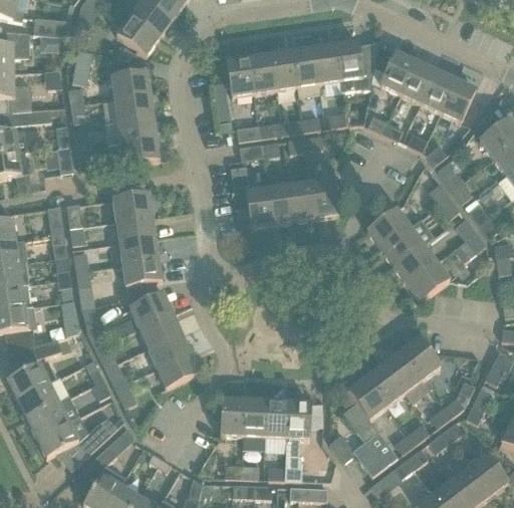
[(0,0),(0,17),(21,22),(23,11),(16,10),(17,0),(0,0)]
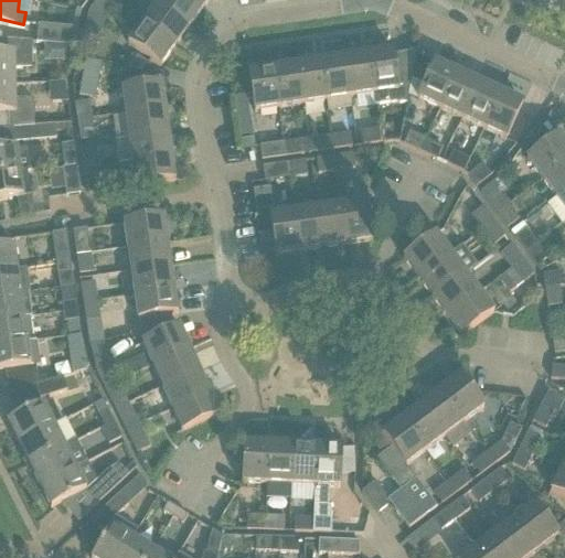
[(102,14),(113,0),(93,0),(89,6),(102,14)]
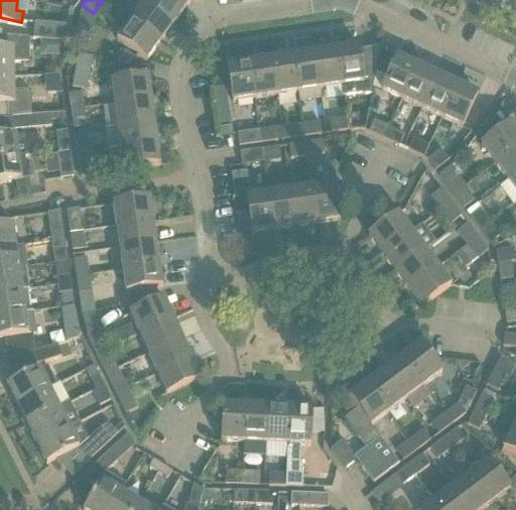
[(159,38),(172,21),(143,0),(141,0),(130,17),(159,38)]
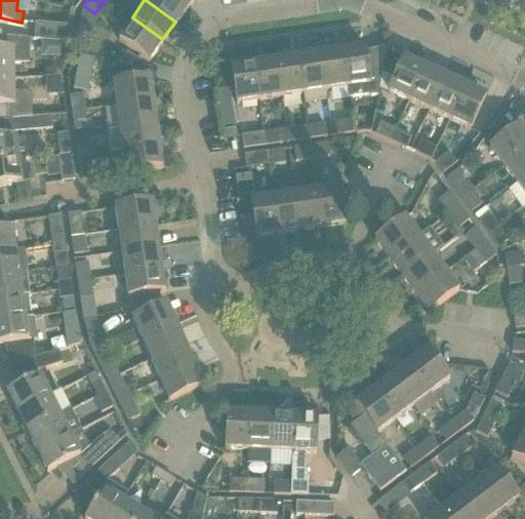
[(175,22),(188,3),(184,0),(146,0),(175,22)]
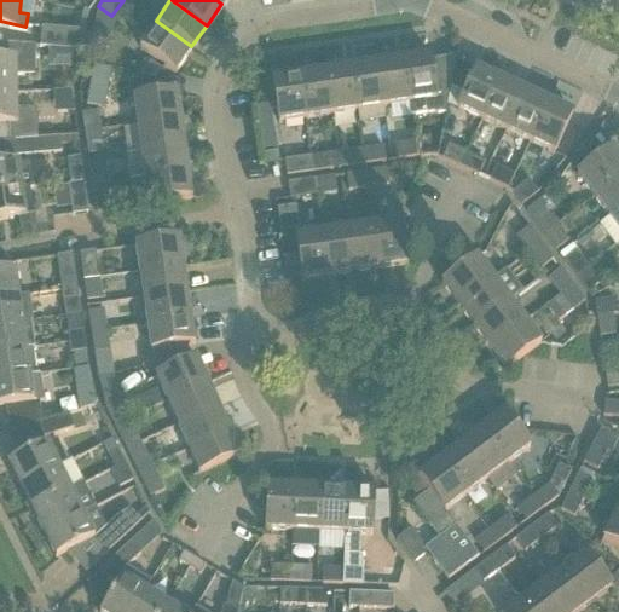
[(175,68),(191,46),(156,21),(139,42),(175,68)]
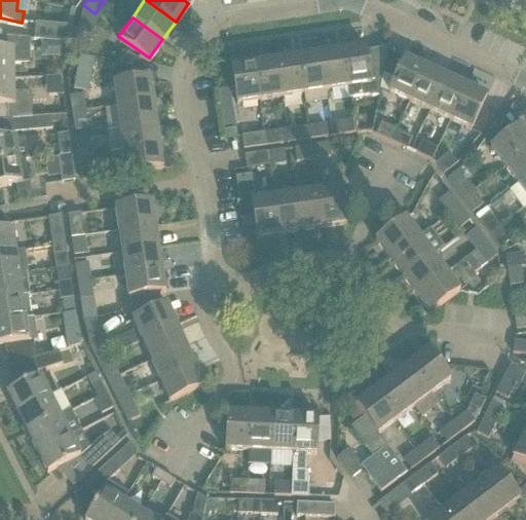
[(64,37),(68,37),(71,22),(34,20),(33,35),(54,36),(64,37)]
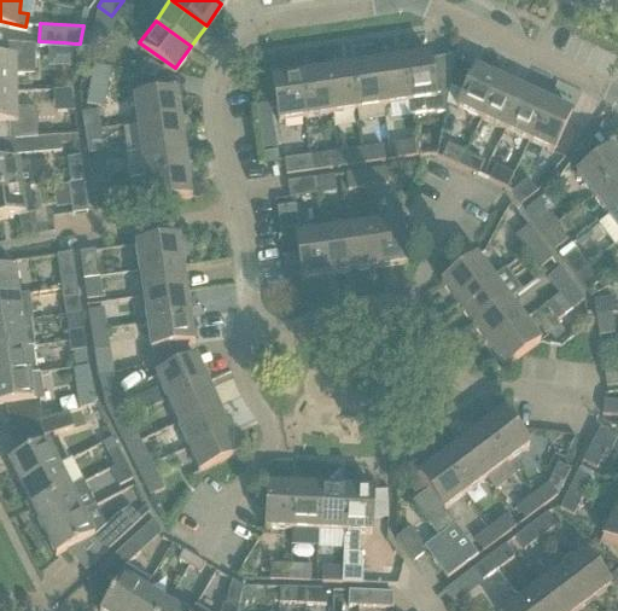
[(0,88),(16,88),(15,71),(35,70),(34,40),(5,39),(6,56),(0,56),(0,88)]
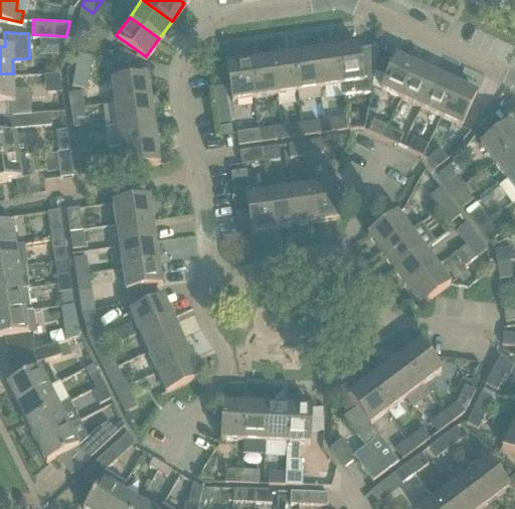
[(62,36),(53,35),(54,51),(63,51),(62,36)]
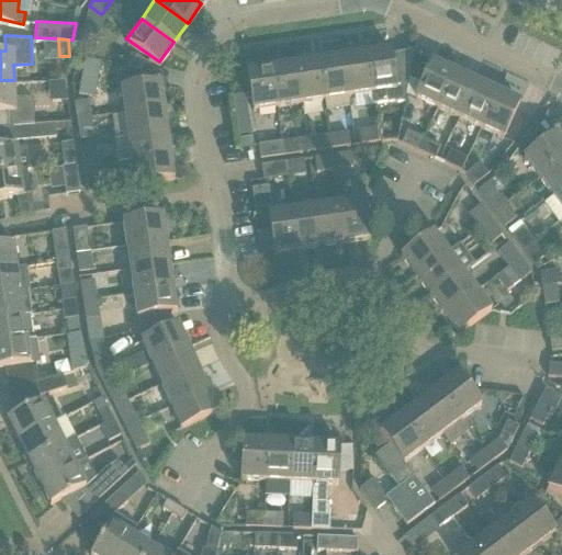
[(390,46),(366,49),(371,89),(373,99),(386,98),(395,98),(404,98),(408,72),(413,49),(414,46),(391,49),(390,46)]
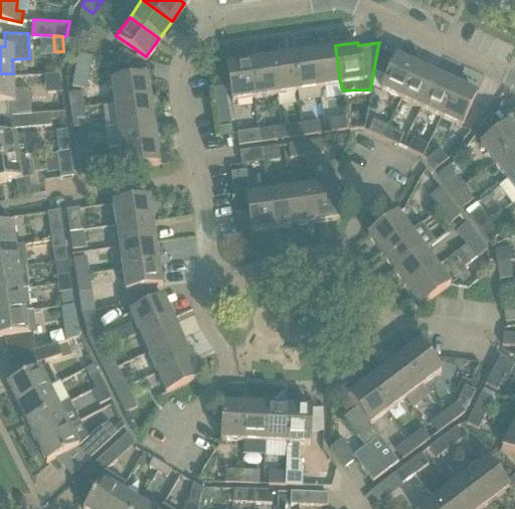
[(319,85),(340,81),(335,45),(313,49),(319,85)]
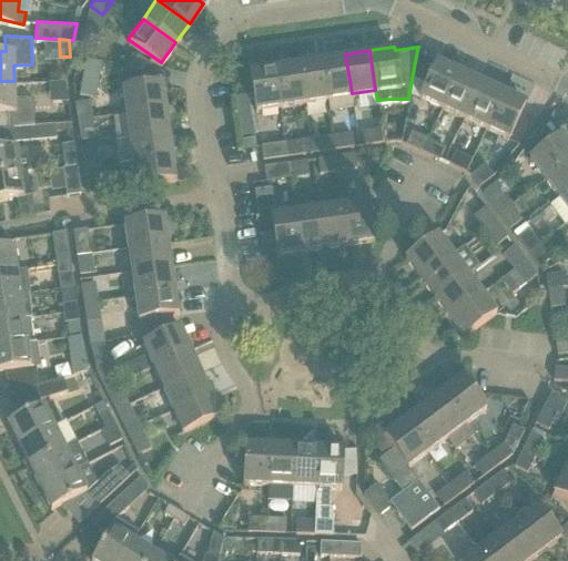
[(413,73),(413,75),(426,81),(419,94),(440,103),(457,68),(436,59),(417,50),(413,73)]
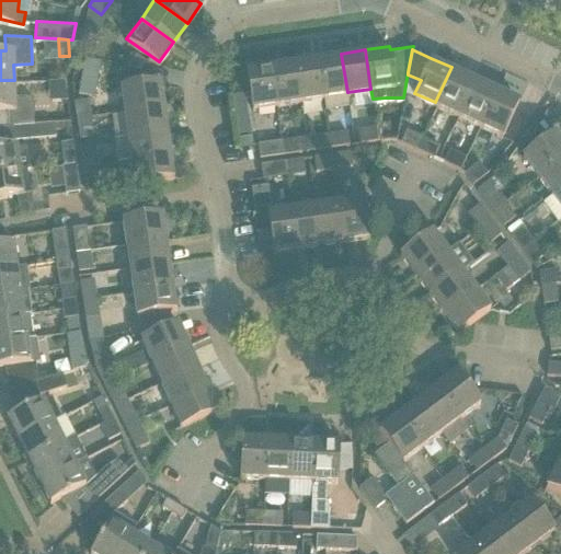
[(324,95),(347,92),(341,54),(319,57),(324,95)]
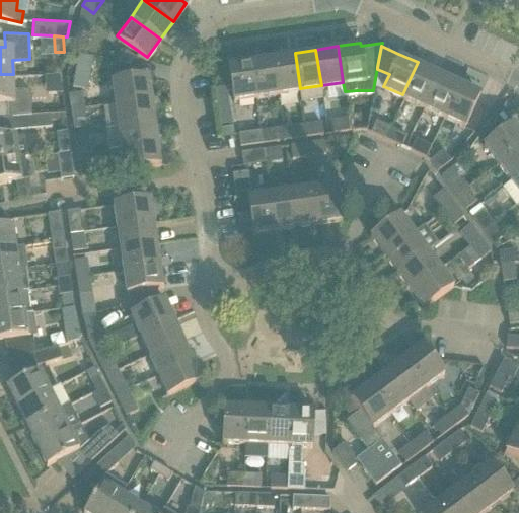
[(77,51),(72,82),(86,84),(91,53),(77,51)]
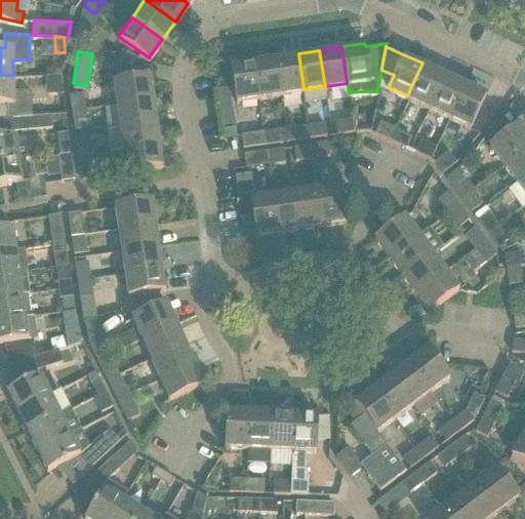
[(281,93),(304,89),(298,53),(276,56),(281,93)]
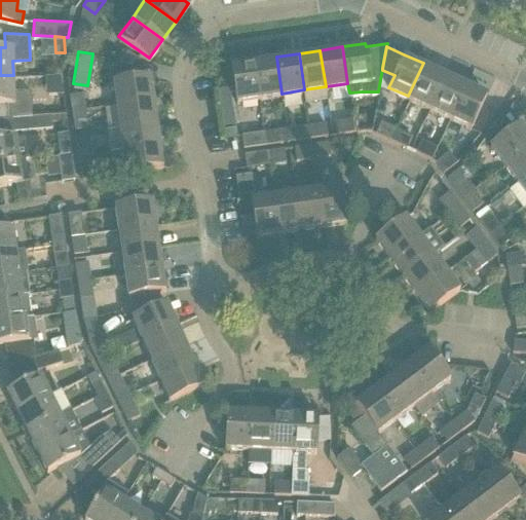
[(260,97),(282,94),(276,57),(255,60),(260,97)]
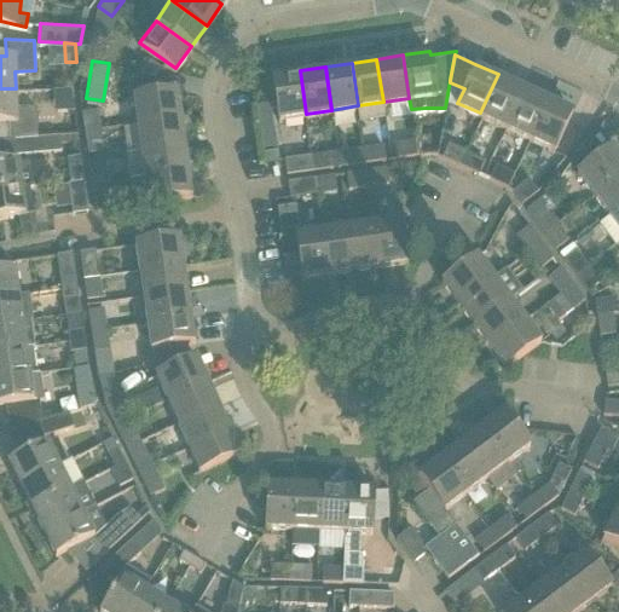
[(302,114),(306,114),(300,70),(272,74),(278,117),(302,114)]
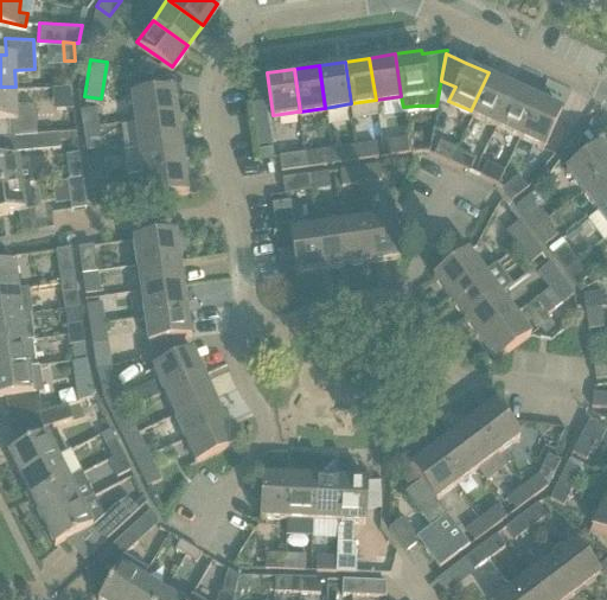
[(496,122),(512,84),(489,72),(471,110),(496,122)]
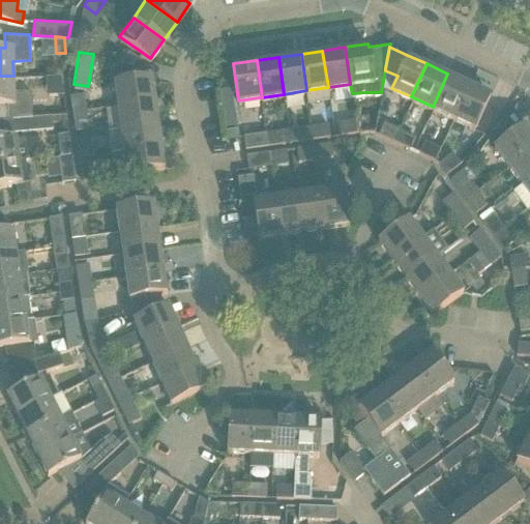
[(452,116),(468,83),(447,74),(433,107),(452,116)]
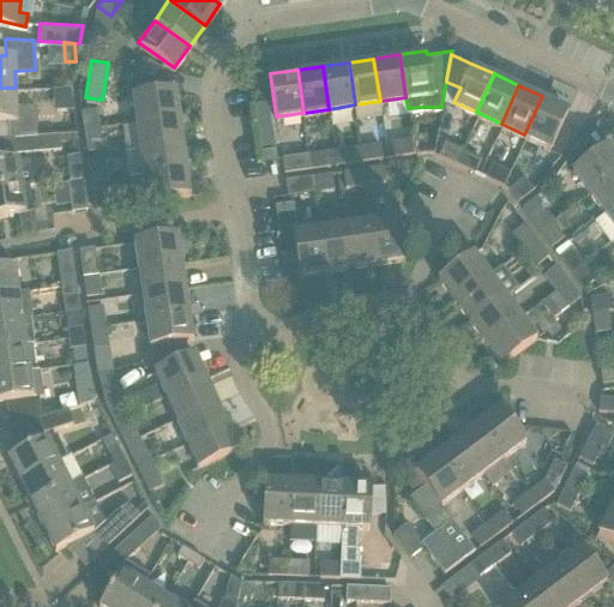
[(37,102),(16,103),(16,88),(0,88),(0,118),(7,118),(8,136),(13,134),(38,133),(37,122),(37,102)]
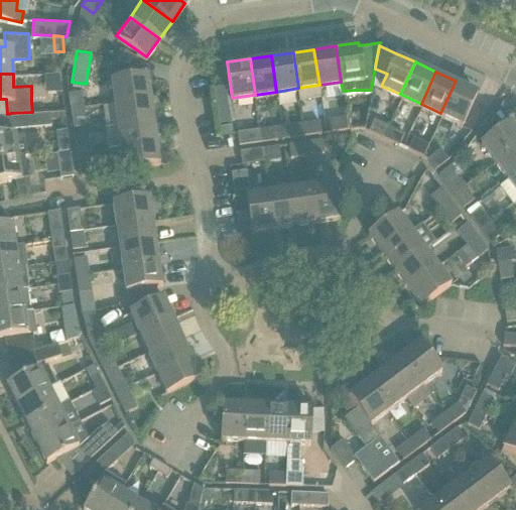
[(114,102),(150,96),(147,74),(111,79),(114,100),(114,102)]
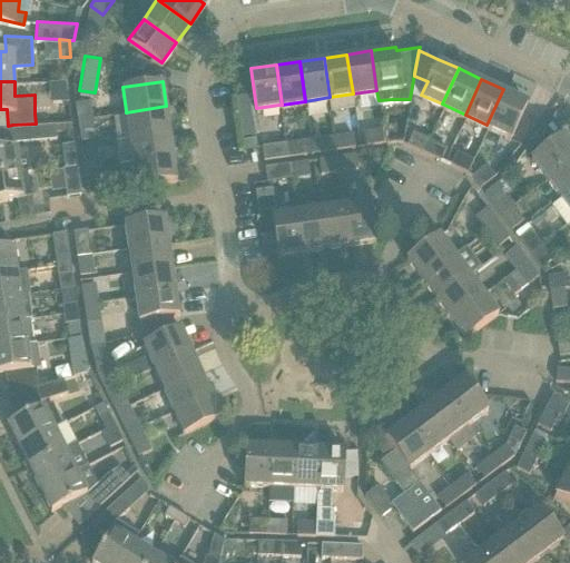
[(510,136),(527,100),(503,89),(487,125),(510,136)]
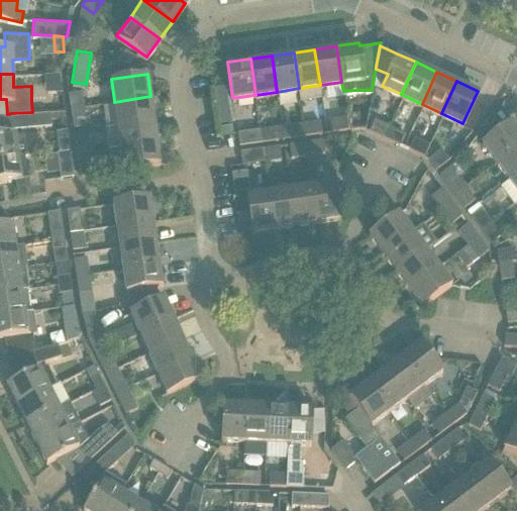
[(73,90),(68,91),(71,108),(83,106),(82,93),(81,89),(73,90)]
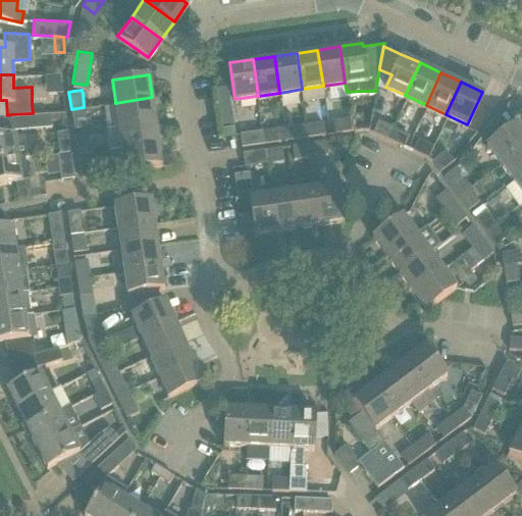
[(118,124),(155,118),(152,97),(115,103),(118,124)]
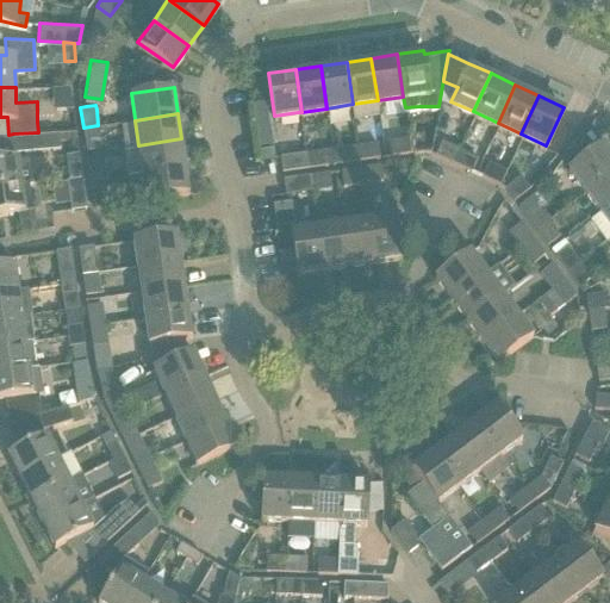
[(54,120),(37,122),(38,132),(45,131),(54,130),(54,120)]
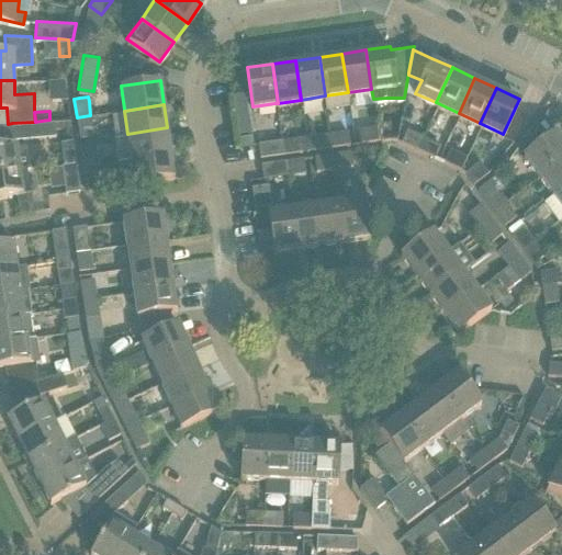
[(93,133),(90,115),(77,117),(79,135),(93,133)]
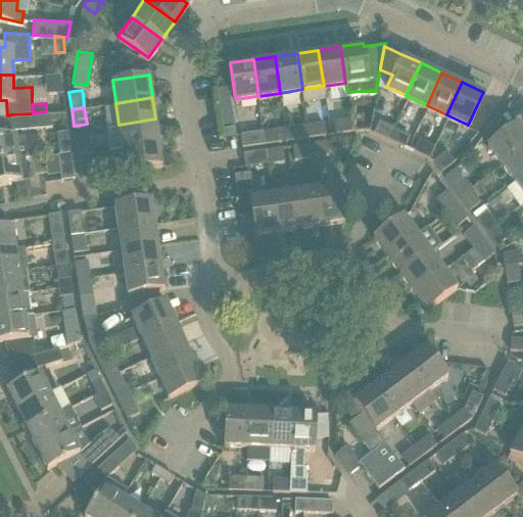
[(40,126),(51,125),(50,111),(46,111),(39,112),(33,113),(11,114),(13,128),(40,126)]
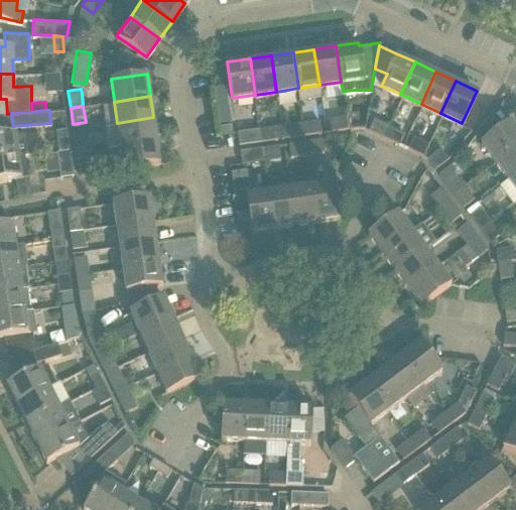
[(57,111),(57,127),(34,127),(34,138),(57,139),(57,128),(70,128),(70,111),(57,111)]
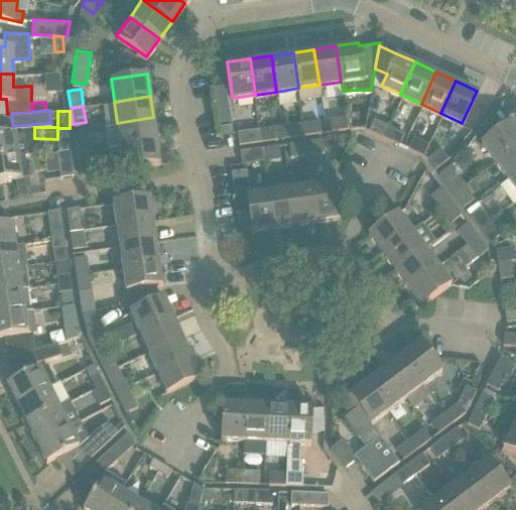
[(329,116),(331,127),(331,129),(348,126),(346,114),(338,114),(329,116)]
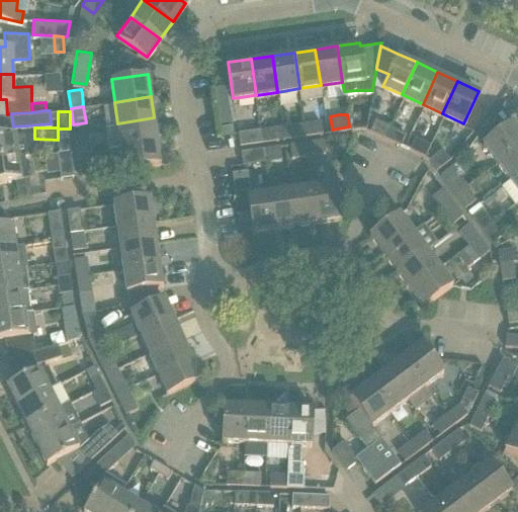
[(384,136),(391,123),(374,116),(369,129),(384,136)]
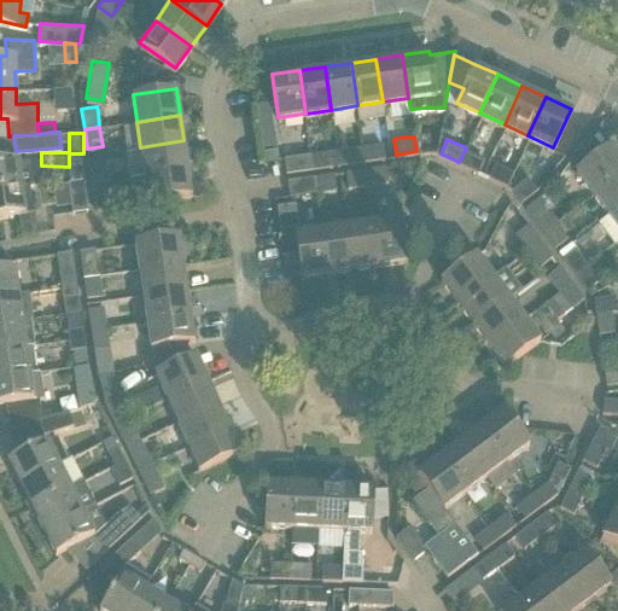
[(144,172),(187,166),(184,140),(140,147),(144,172)]
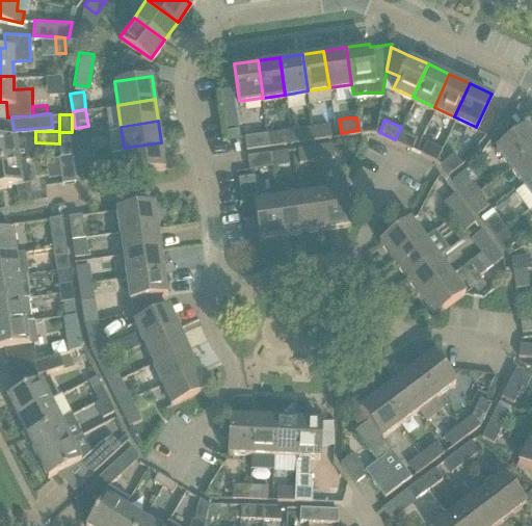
[(319,123),(311,124),(313,137),(331,134),(331,132),(329,121),(319,123)]
